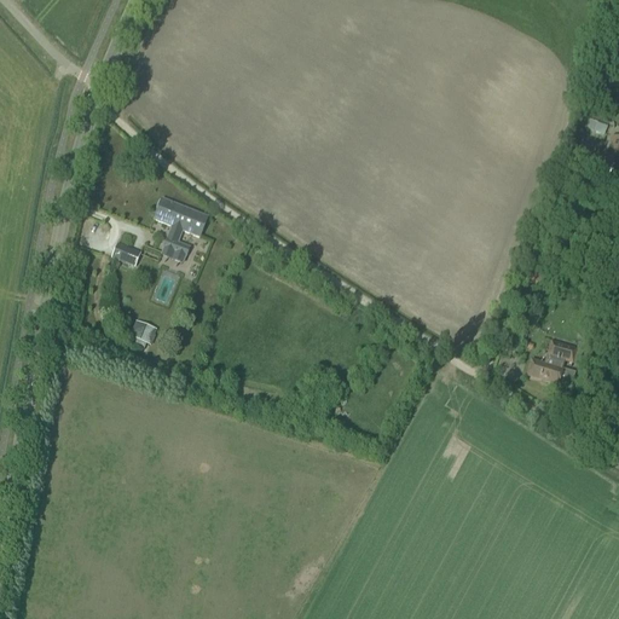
[(586,119),(584,128),(605,136),(607,126),(586,119)]
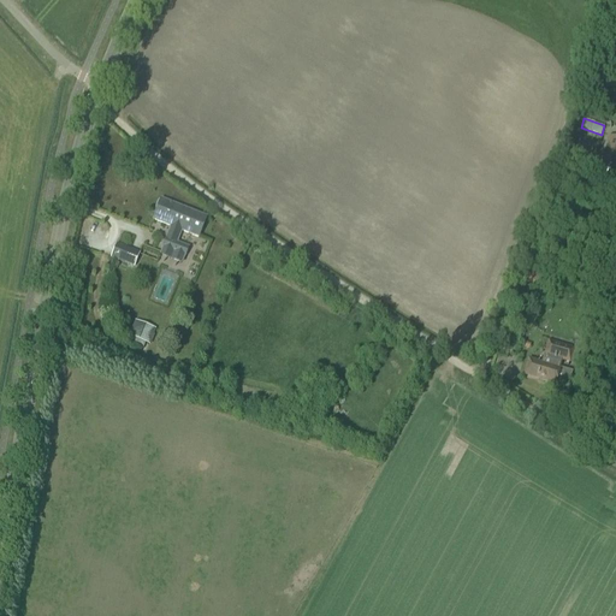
[(598,169),(615,175),(615,173),(615,141),(609,138),(598,169)]
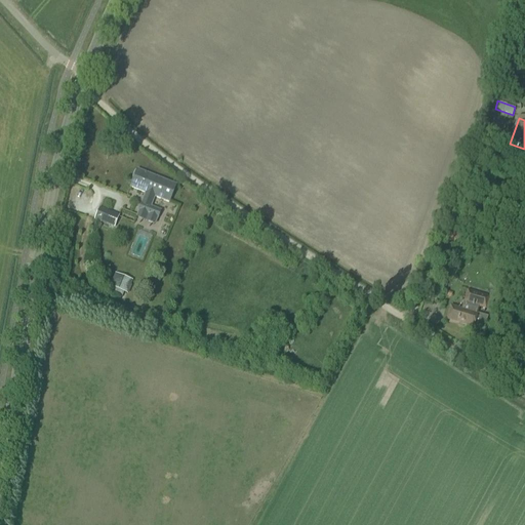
[(492,144),(496,133),(487,130),(484,140),(492,144)]
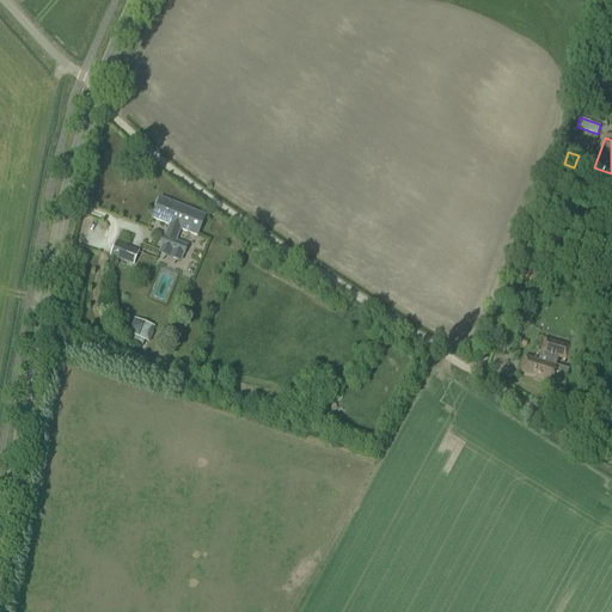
[(196,236),(204,216),(160,199),(159,200),(158,199),(154,207),(155,208),(152,218),(170,225),(161,246),(183,255),(187,246),(175,242),(181,228),(196,236)]
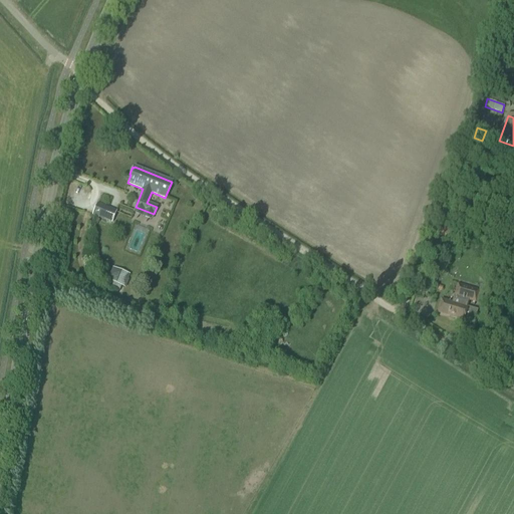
[(109,208),(104,220),(111,223),(111,222),(116,211),(109,208)]
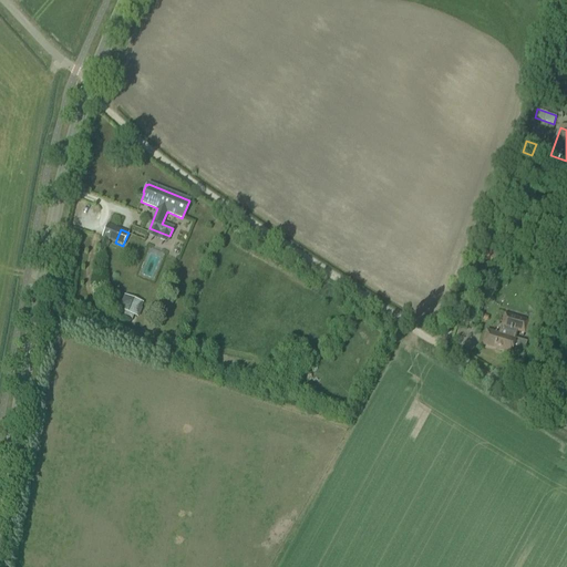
[(125,295),(120,309),(140,316),(145,301),(125,295)]
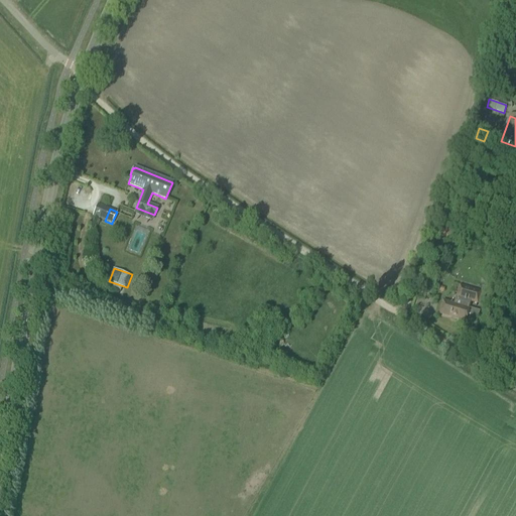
[(111,282),(109,286),(122,291),(124,288),(111,282)]
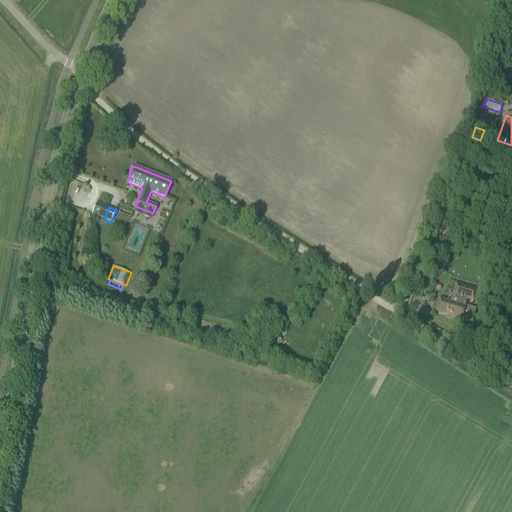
[(435,311),(461,319),(465,307),(463,306),(465,299),(473,301),(477,290),(456,284),(450,302),(439,299),(435,311)]
